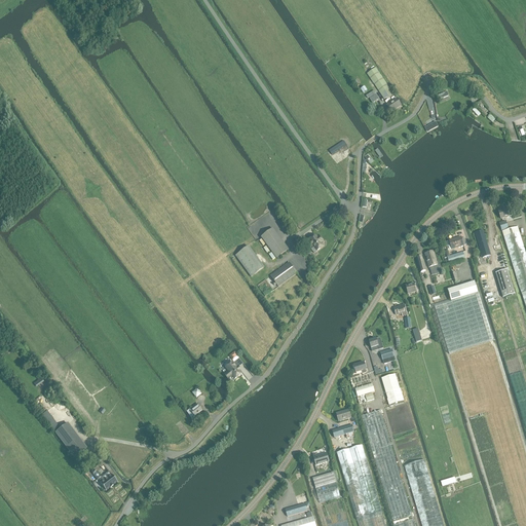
[(392,94),(375,68),(367,73),(384,100),(392,94)]
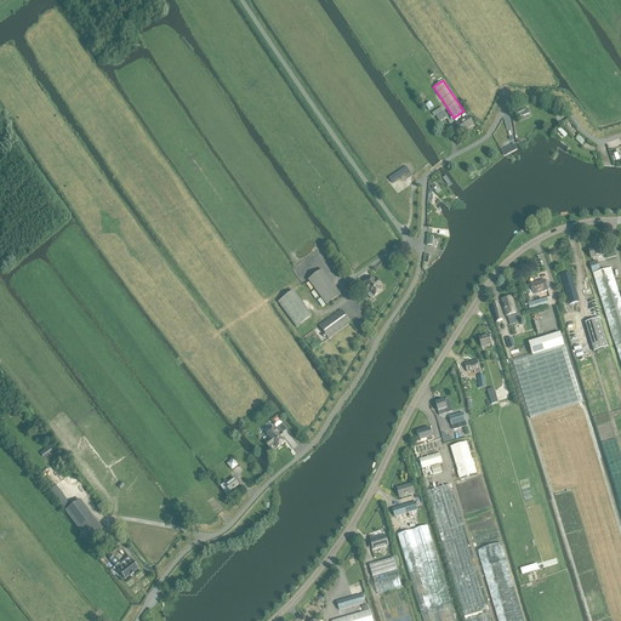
[(448,118),(444,112),(437,117),(440,123),(448,118)]
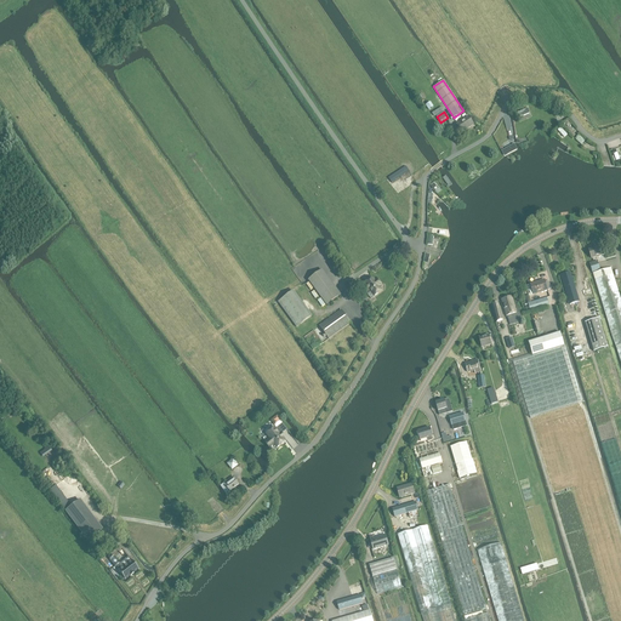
[(473,124),(468,117),(457,124),(462,131),(473,124)]
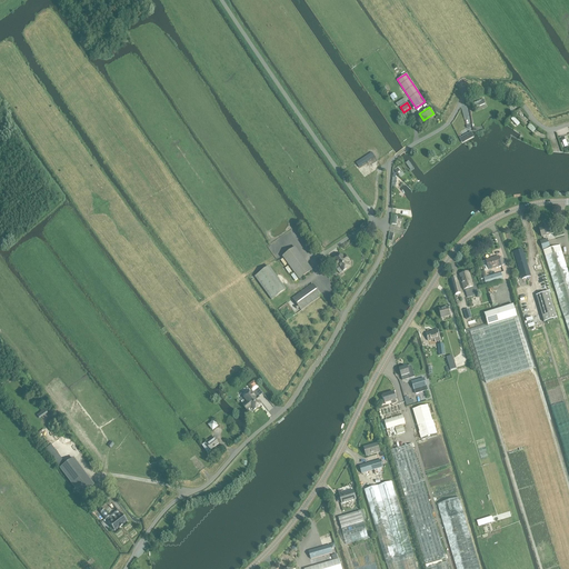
[(513,117),(510,119),(517,126),(520,123),(513,117)]
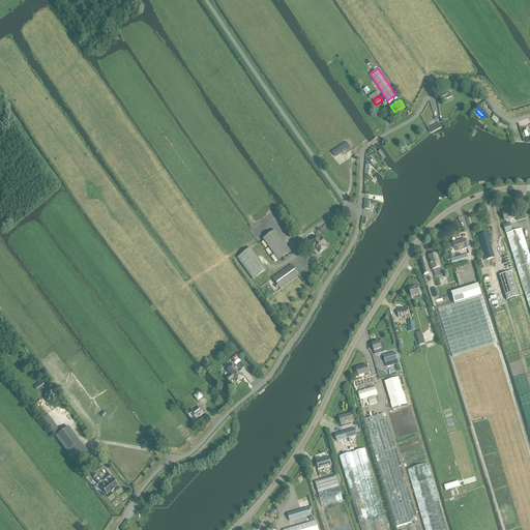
[(349,146),(346,142),(331,152),(334,155),(349,146)]
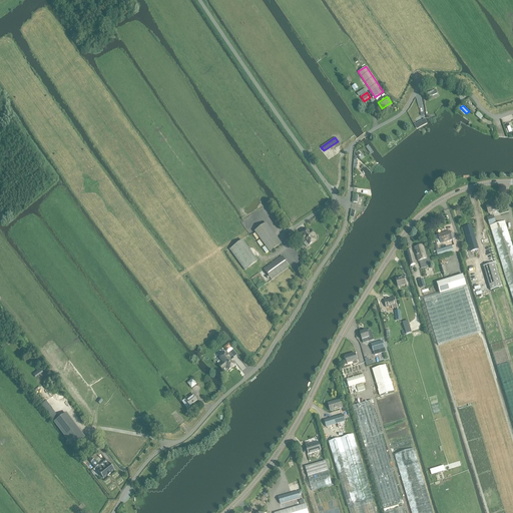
[(488,214),(499,210),(497,203),(486,206),(488,214)]
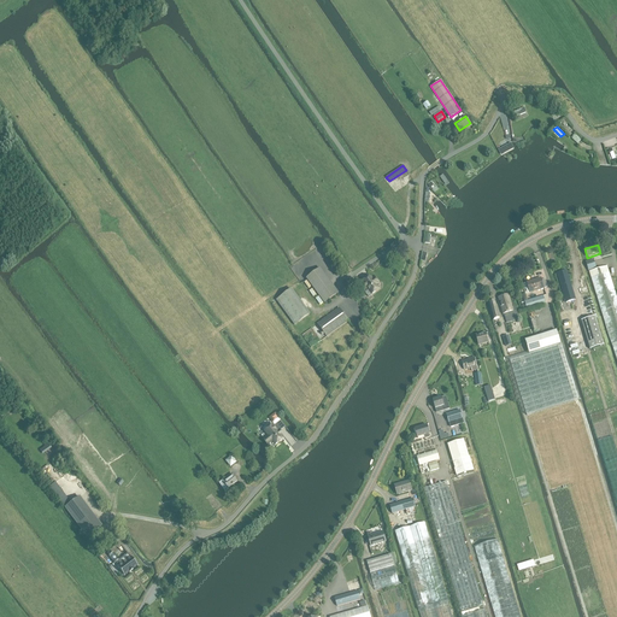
[(588,271),(595,269),(592,259),(586,260),(588,271)]
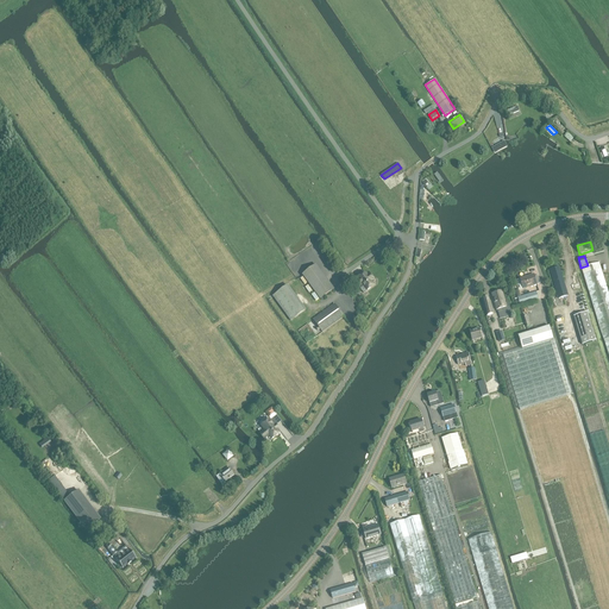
[(582,268),(596,313),(604,339),(608,356),(608,294),(602,271),(600,263),(582,268)]
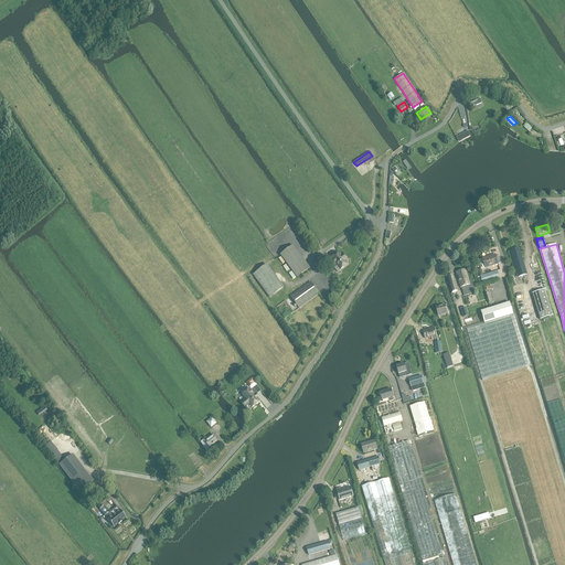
[(281,255),(297,277),(310,268),(294,246),(281,255)]
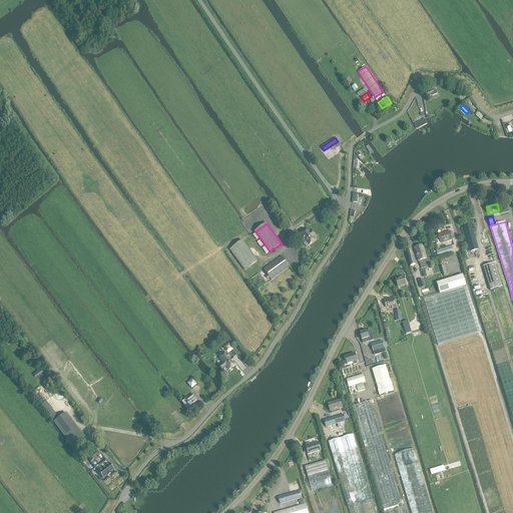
[(470,251),(478,249),(471,225),(463,227),(470,251)]
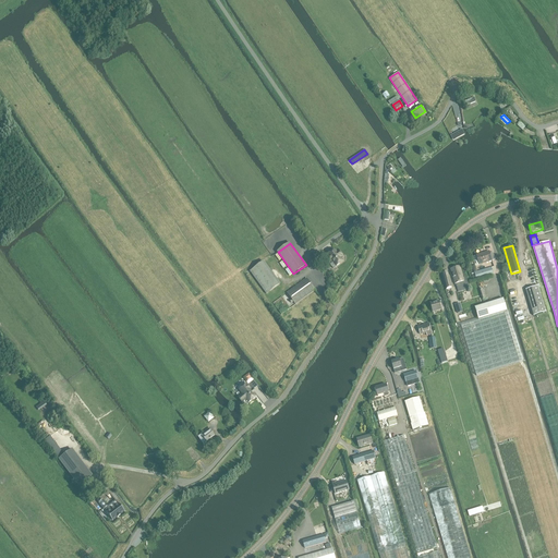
[(329,256),(326,258),(334,268),(343,262),(340,257),(342,255),(340,252),(337,253),(335,250),(328,255),(329,256)]
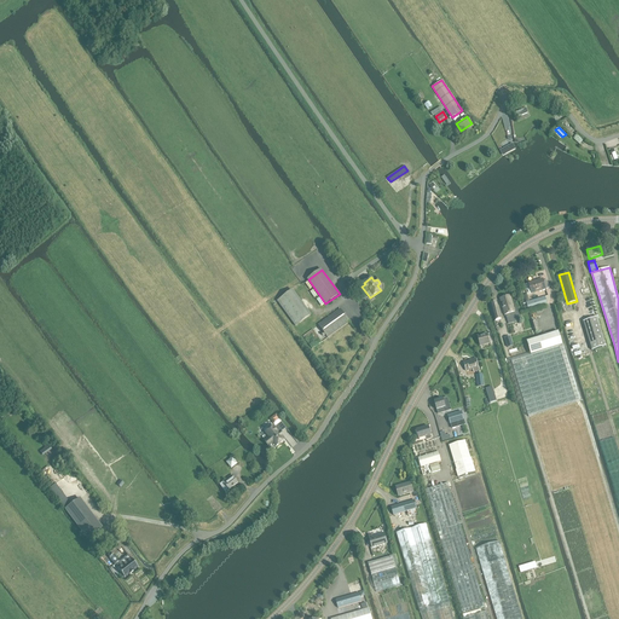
[(532,294),(545,289),(543,279),(528,284),(532,294)]
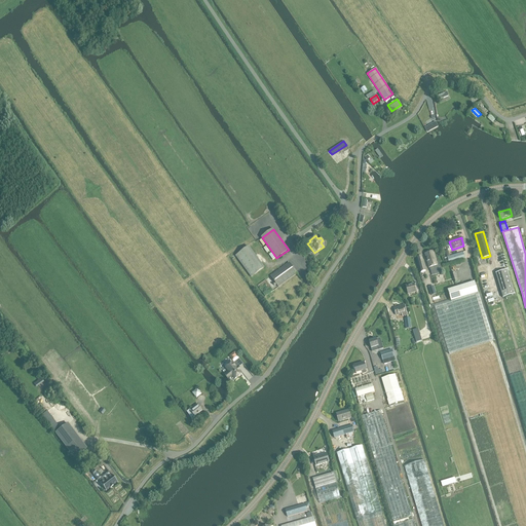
[(263,268),(249,248),(236,256),(251,277),(263,268)]
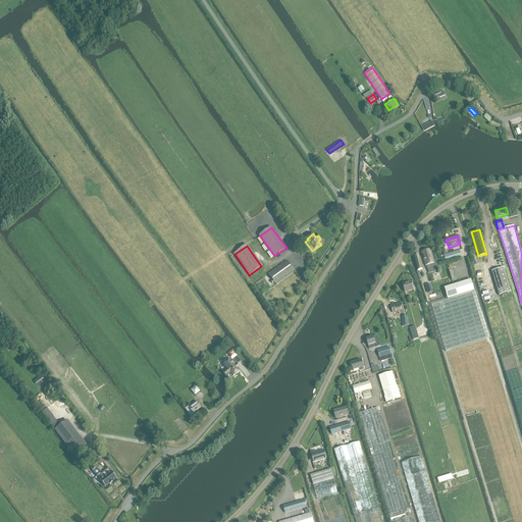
[(434,263),(430,249),(421,252),(425,266),(426,266),(428,273),(439,270),(437,263),(434,263)]
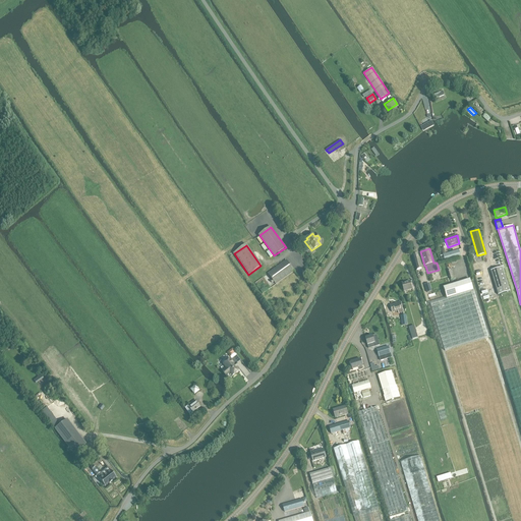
[(443,254),(440,255),(442,262),(445,261),(445,262),(461,256),(458,250),(443,254)]
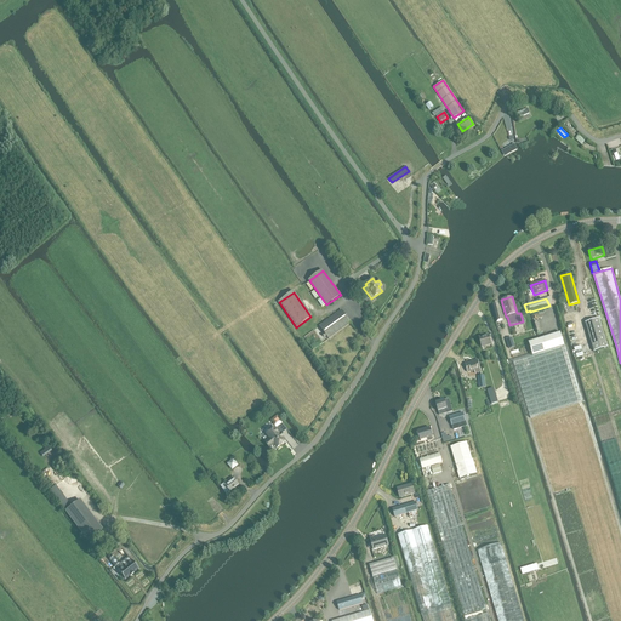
[(497,323),(502,320),(497,303),(493,305),(497,323)]
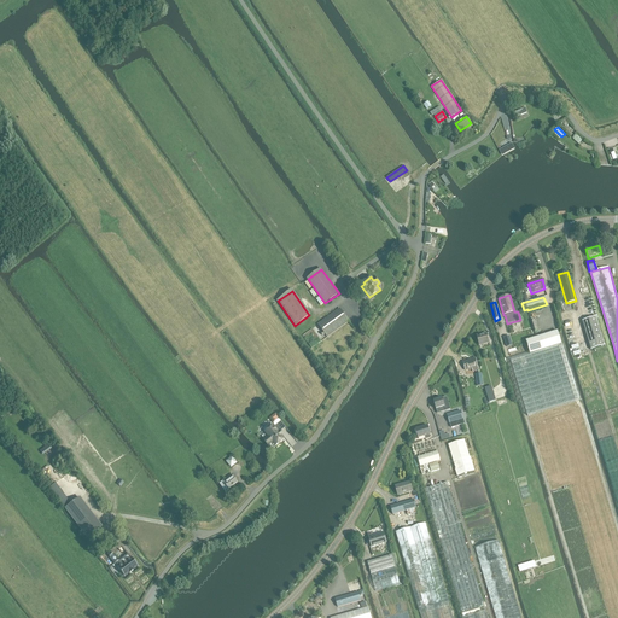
[(349,321),(339,309),(318,325),(327,337),(349,321)]
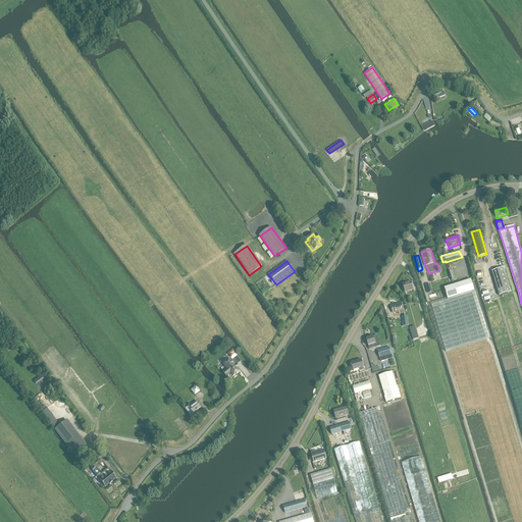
[(500,296),(511,293),(504,268),(491,271),(500,296)]
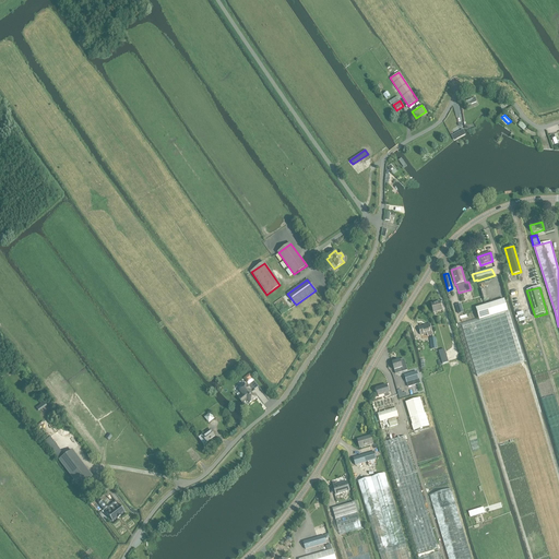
[(462,325),(475,369),(477,377),(524,363),(504,299),(476,308),(479,321),(462,325)]
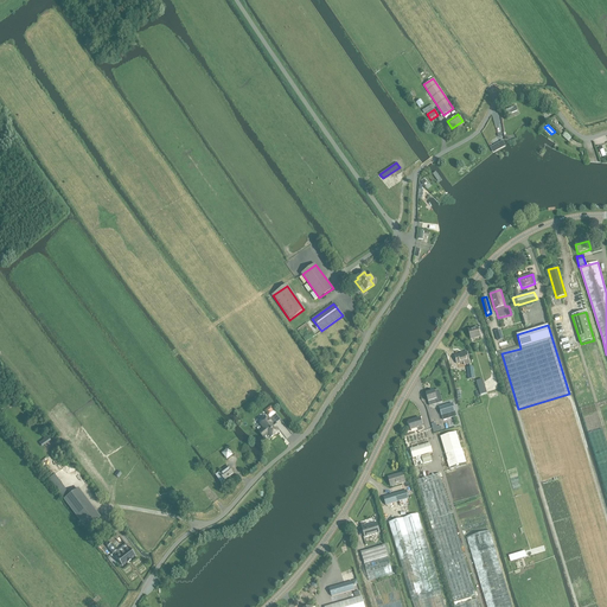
[(471,340),(480,338),(478,327),(468,330),(471,340)]
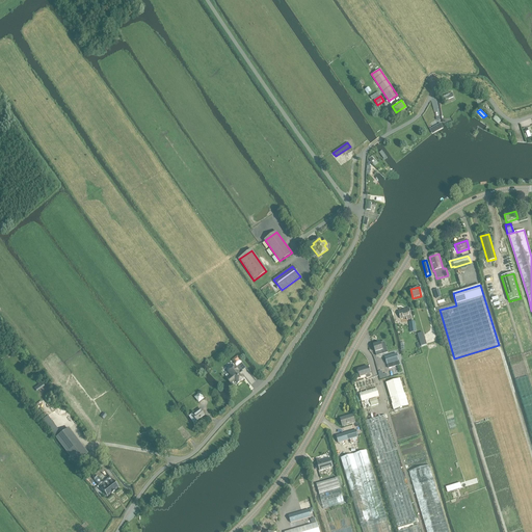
[(411,319),(408,309),(406,309),(406,310),(399,312),(401,319),(406,318),(407,320),(411,319)]
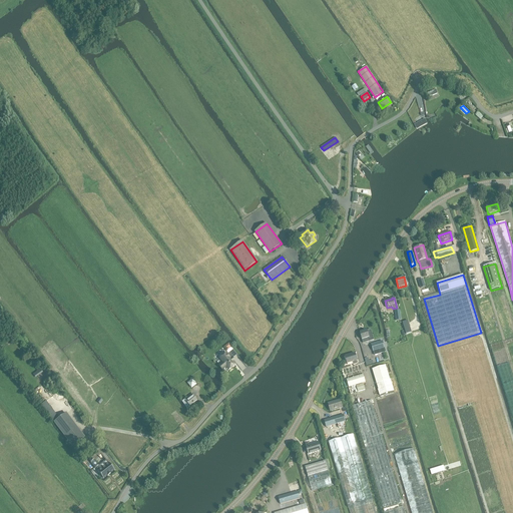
[(403,323),(406,335),(412,333),(408,321),(403,323)]
